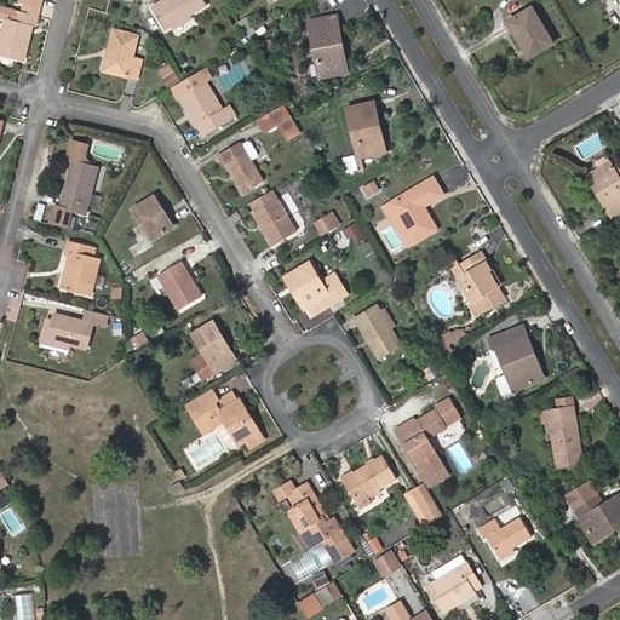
[(174,27),(191,17),(207,7),(202,0),(165,0),(153,9),(166,32),(174,27)]
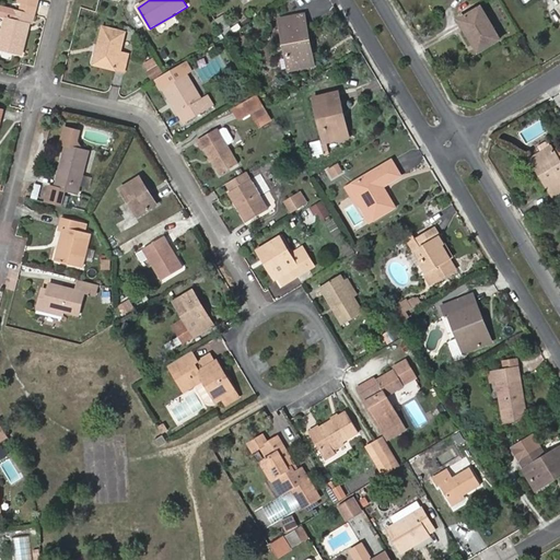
[(33,14),(35,7),(22,2),(20,10),(33,14)]
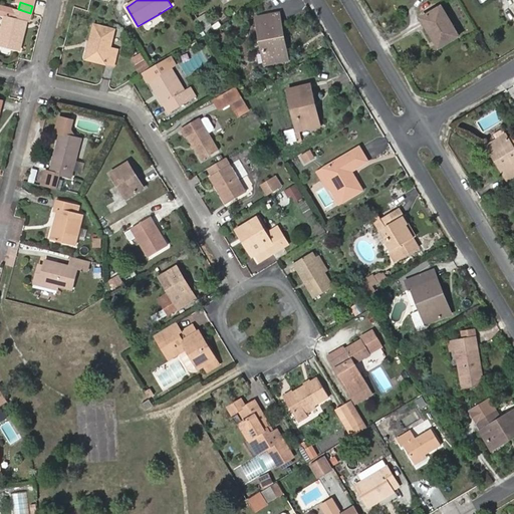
[(0,32),(0,44),(18,49),(25,20),(28,21),(30,13),(18,9),(10,7),(8,14),(5,14),(0,32)]
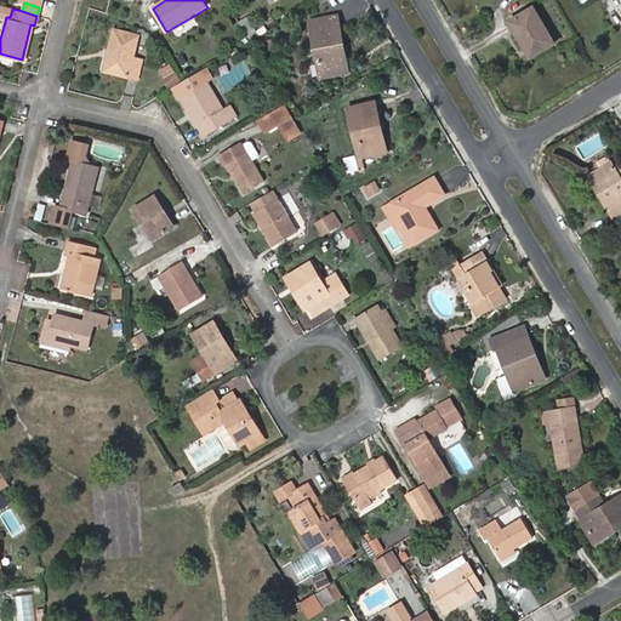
[(530,57),(553,44),(533,10),(510,24),(530,57)]
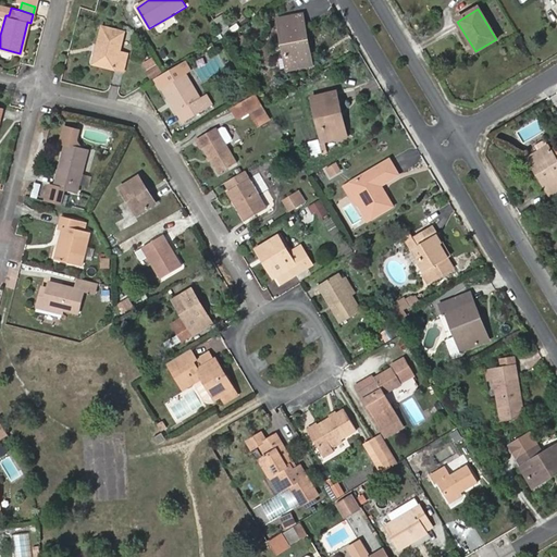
[(157,24),(158,27),(173,19),(172,15),(157,24)]
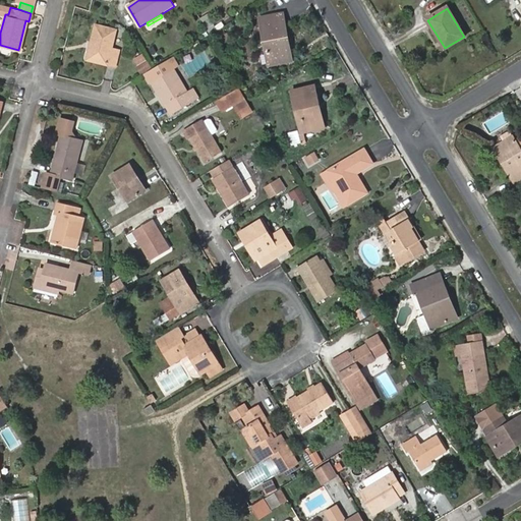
[(283,15),(261,19),(271,65),(292,61),(283,15)]
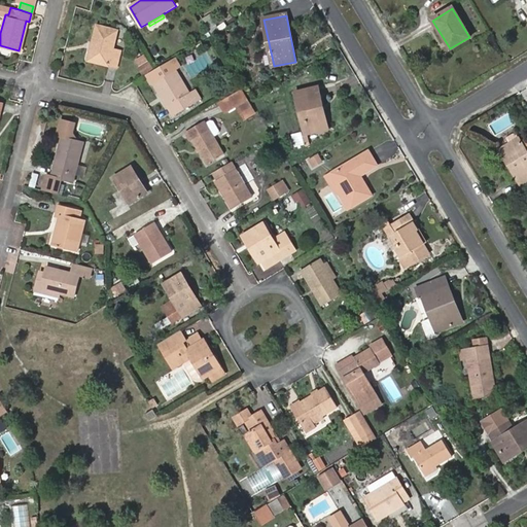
[(118,49),(110,47),(115,29),(95,24),(90,42),(93,43),(90,60),(114,66),(118,49)]
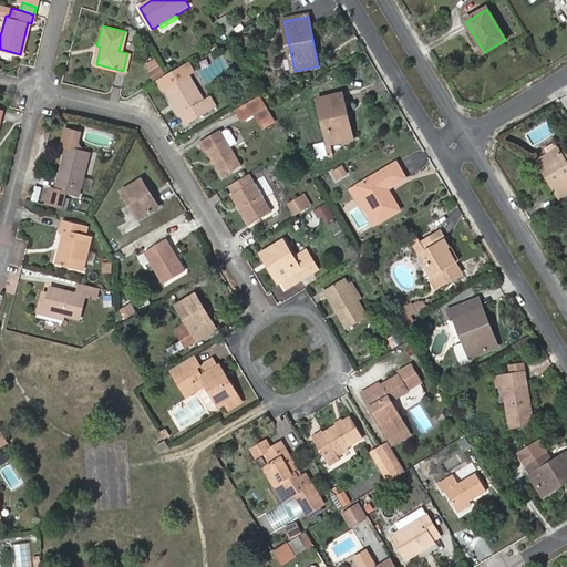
[(146,63),(150,69),(157,64),(154,59),(146,63)]
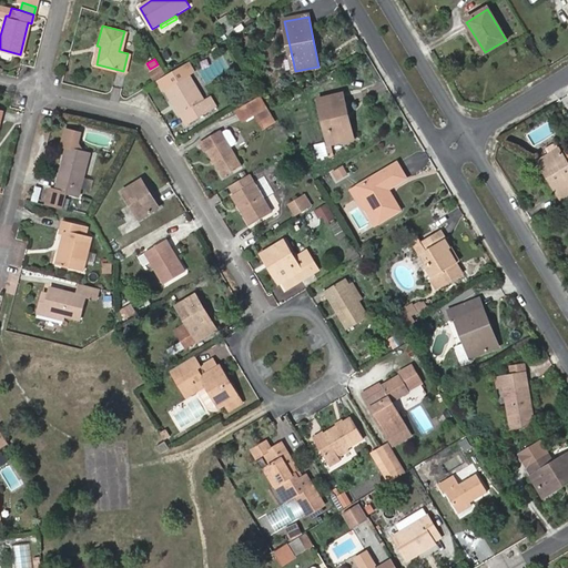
[(153,81),(166,73),(161,64),(149,72),(153,81)]
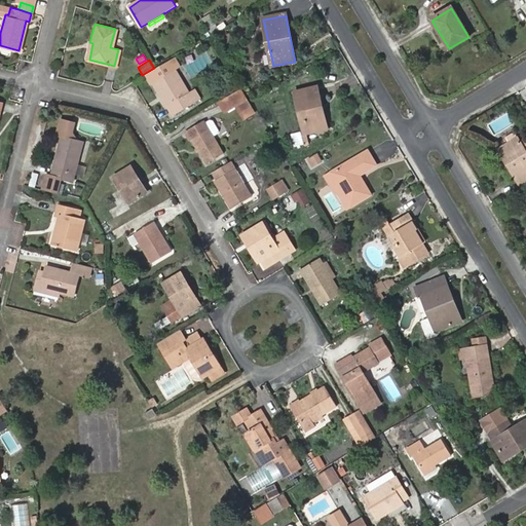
[(194,103),(188,92),(175,70),(153,82),(173,115),(194,103)]
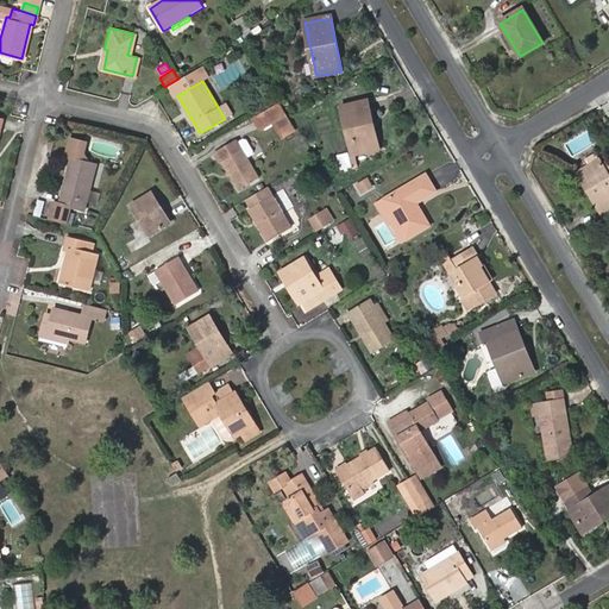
[(355,155),(378,150),(368,102),(343,108),(352,155),(355,155)]
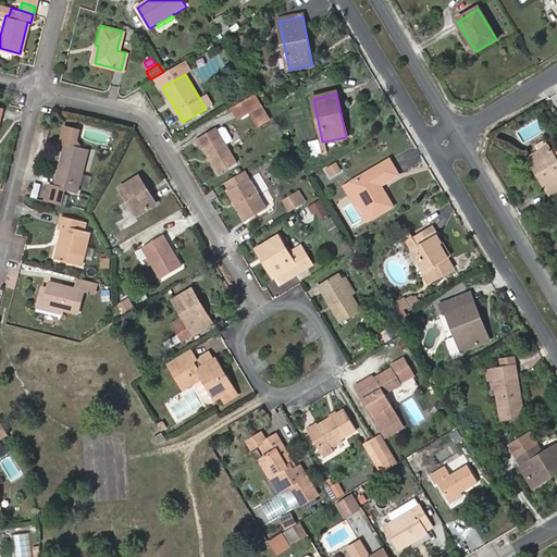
[(206,109),(211,104),(205,95),(199,98),(206,109)]
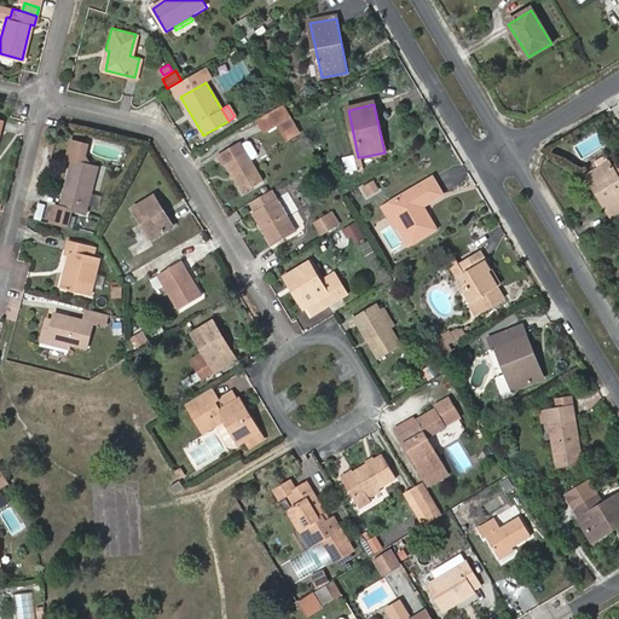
[(285,131),(295,125),(284,105),(259,121),(265,133),(281,123),(285,131)]
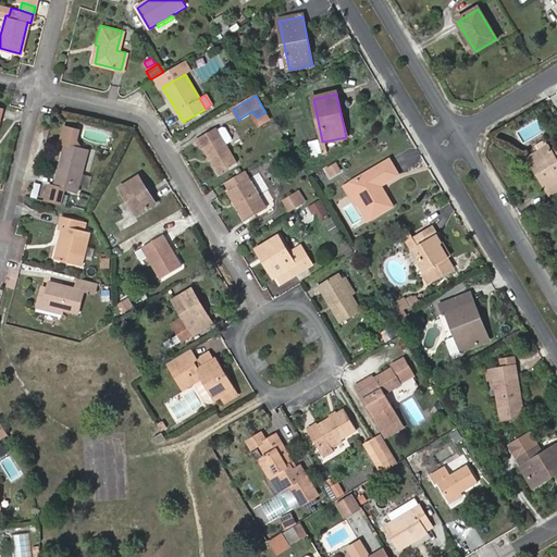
[(219,174),(236,164),(217,130),(199,140),(209,158),(211,161),(219,174)]
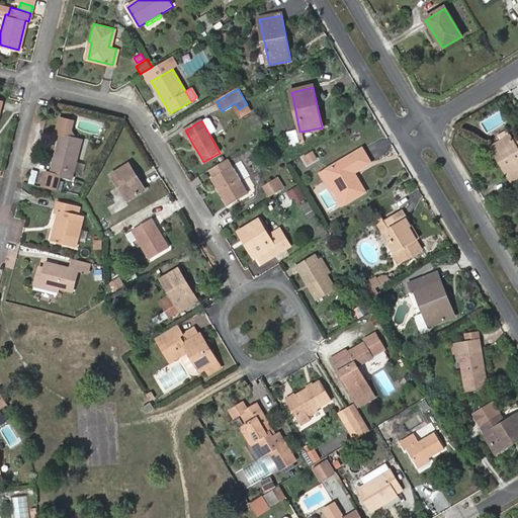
[(48,171),(69,176),(80,137),(58,132),(48,171)]
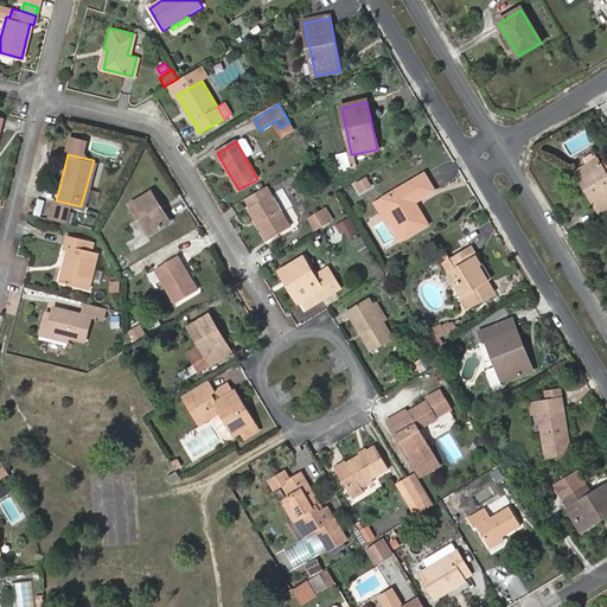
[(606,161),(600,166),(598,160),(580,171),(590,187),(585,191),(604,223),(606,223),(606,161)]
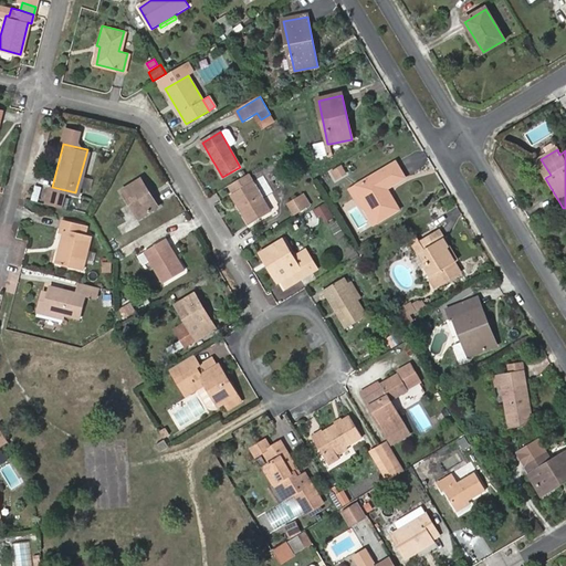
[(545,178),(551,175),(541,159),(536,163),(545,178)]
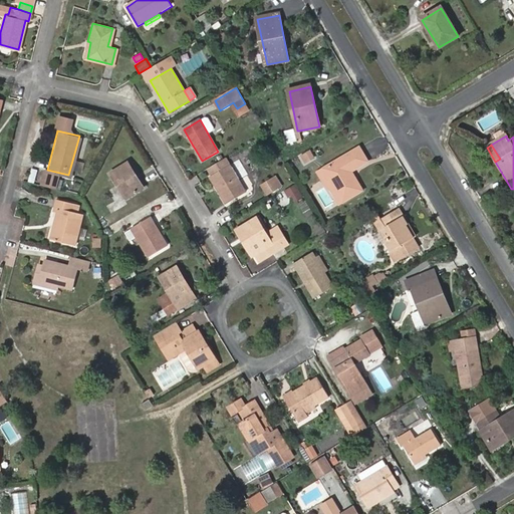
[(362,191),(351,173),(367,163),(360,149),(324,170),(343,203),(362,191)]
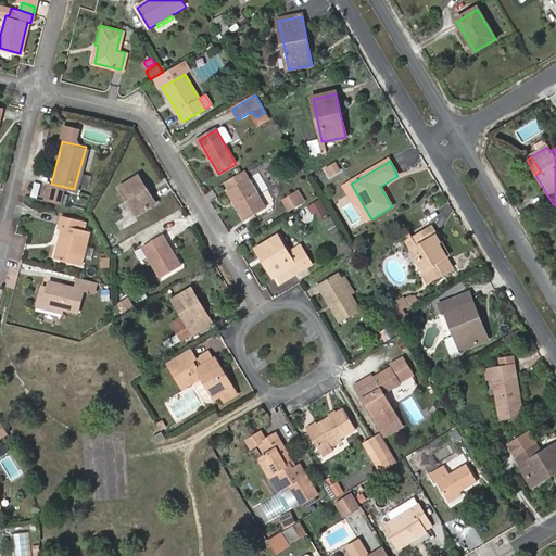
[(332,175),(340,171),(336,164),(328,168),(332,175)]
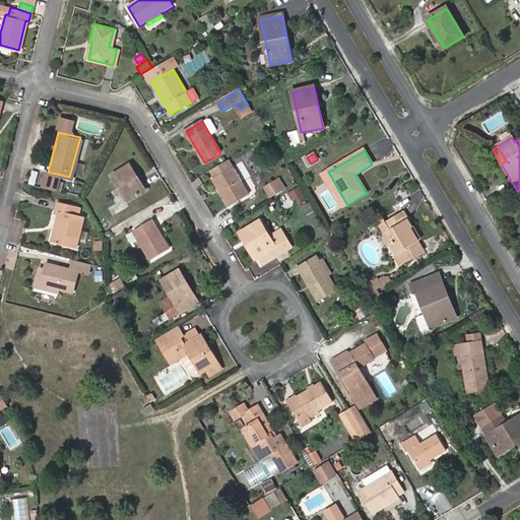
[(243,182),(252,177),(244,163),(235,169),(229,159),(212,170),(216,177),(223,190),(221,191),(231,206),(250,195),(243,182)]
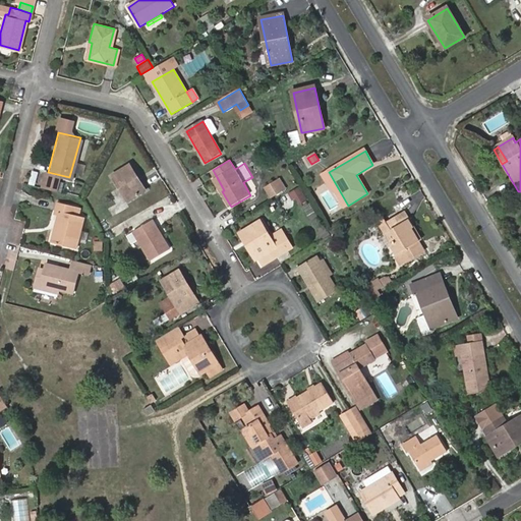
[(141,182),(138,184),(133,175),(136,174),(130,165),(113,175),(128,200),(147,190),(141,182)]
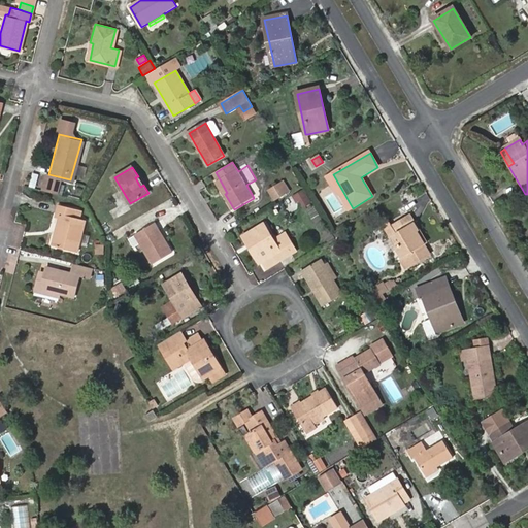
[(349,210),(353,208),(333,174),(327,178),(334,192),(340,197),(349,210)]
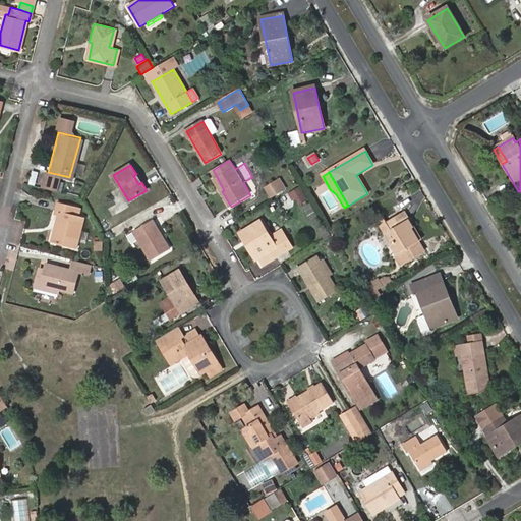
[(217,177),(215,178),(222,191),(224,190),(217,177)]
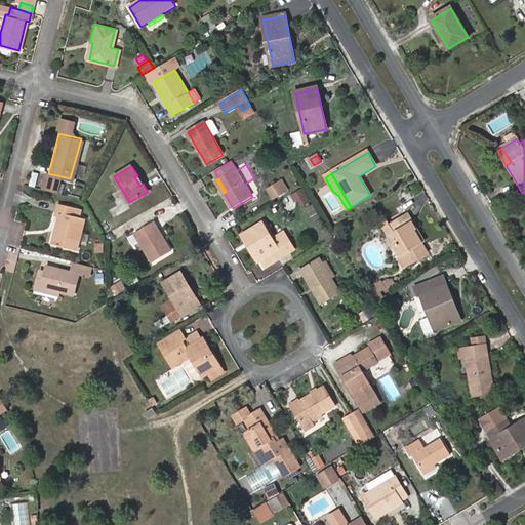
[(274,199),(284,192),(279,184),(269,190),(274,199)]
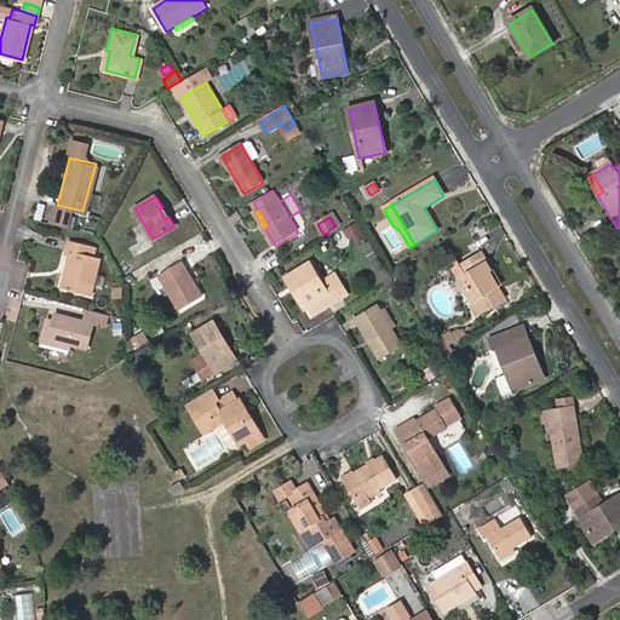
[(348,228),(357,242),(367,236),(357,222),(348,228)]
